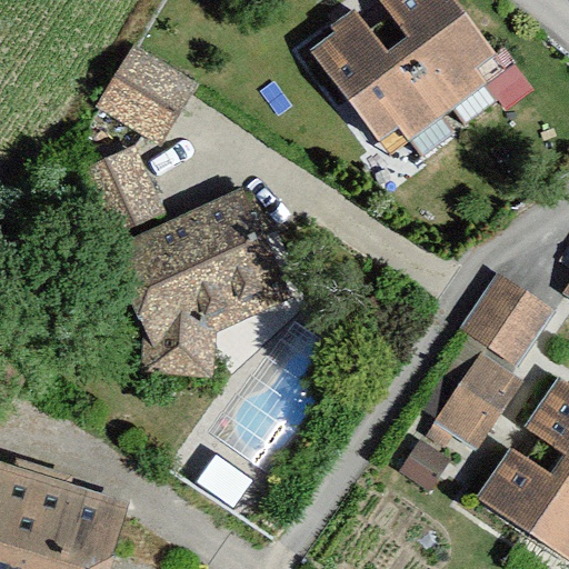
[(309,49),(389,158),(506,72),(452,0),(385,0),(412,37),(391,52),(360,11),(309,49)]
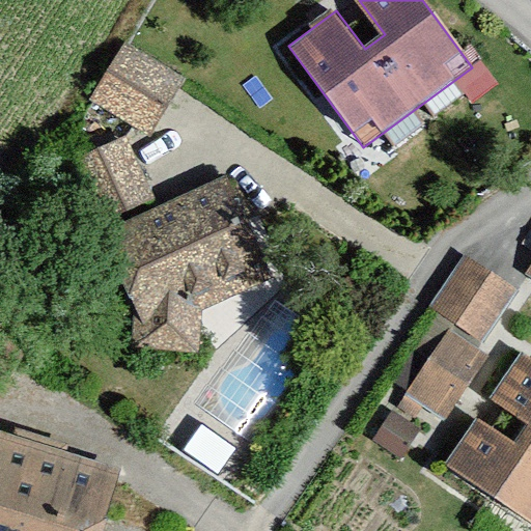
[(92,106),(157,142),(190,84),(127,47),(92,106)]
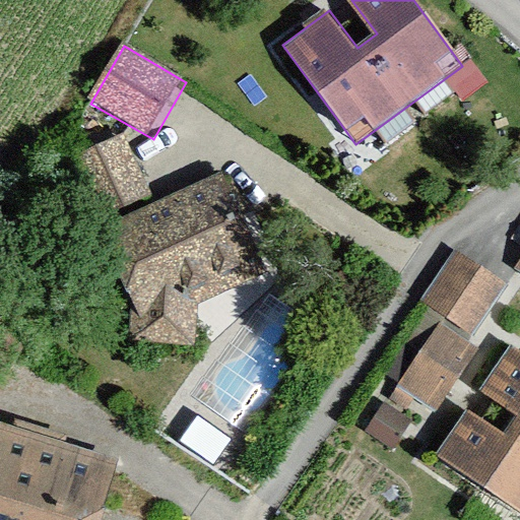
[(156,201),(129,134),(71,158),(147,341),(199,348),(204,307),(273,278),(229,172),(156,201)]
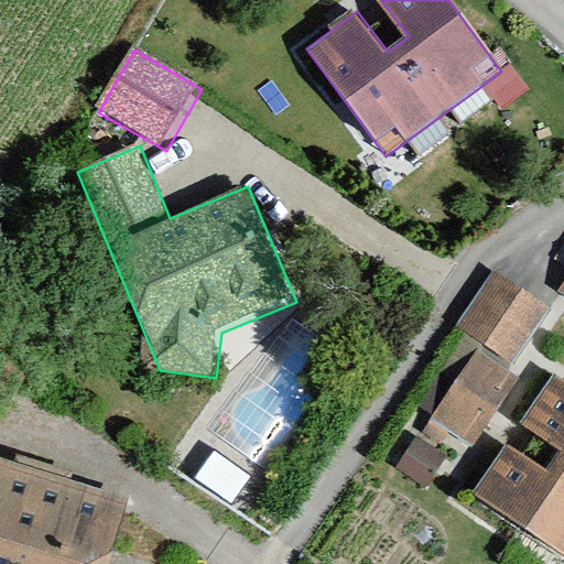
[(550,308),(490,269),(455,324),(480,342),(432,415),(474,443),(518,375),(510,369),(550,308)]
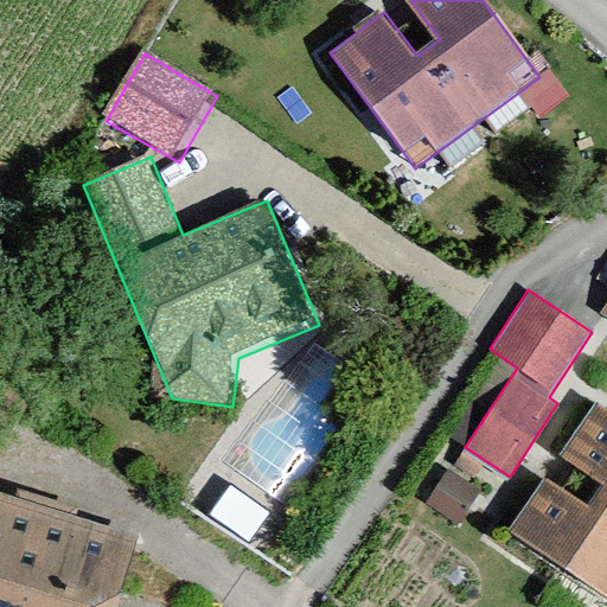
[(606,606),(606,417),(600,414),(569,461),(602,483),(589,504),(543,475),(500,543),(601,606),(606,606)]
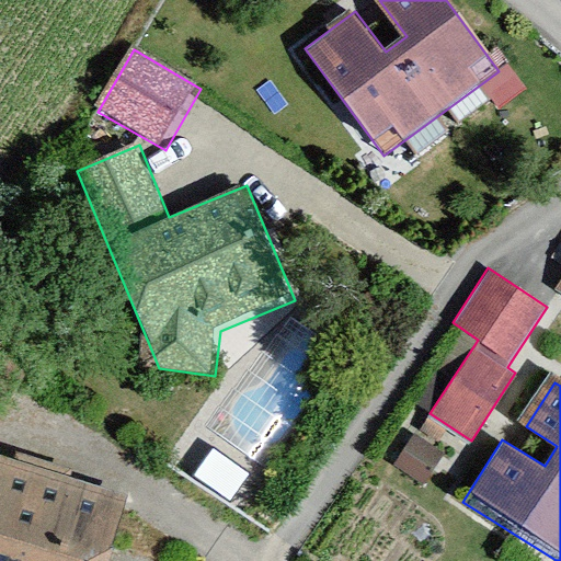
[(0,560),(100,560),(122,494),(0,456),(0,560)]
